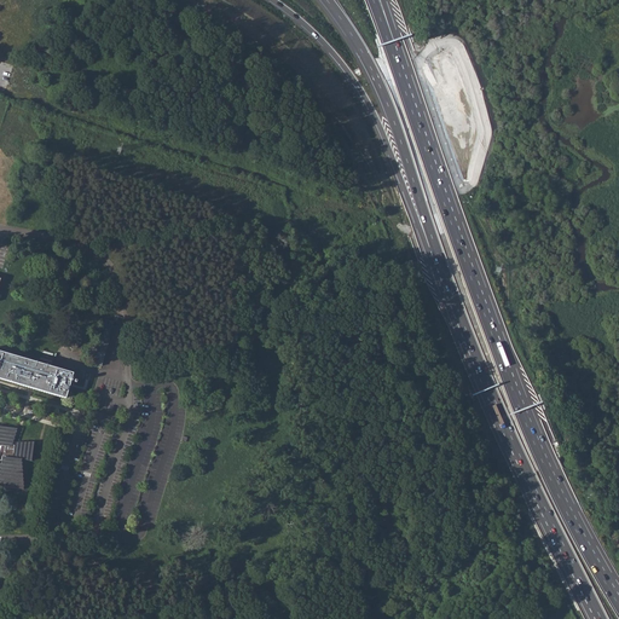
[(71,351),(73,352),(76,352),(79,350),(79,346),(77,342),(73,340),(69,341),(68,343),(68,348),(71,351)]
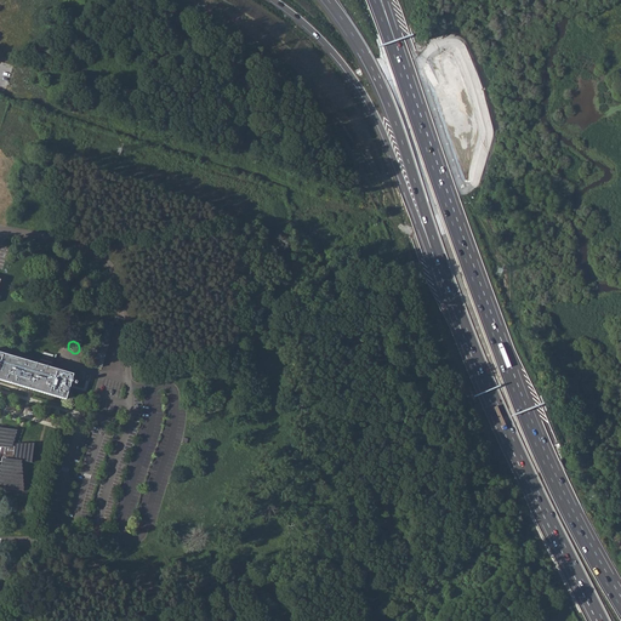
[(0,352),(0,381),(67,400),(74,374),(0,352)]
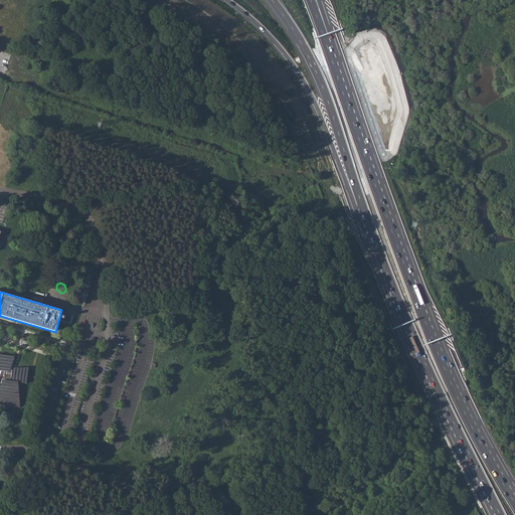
[(77,319),(79,312),(70,309),(68,316),(77,319)]
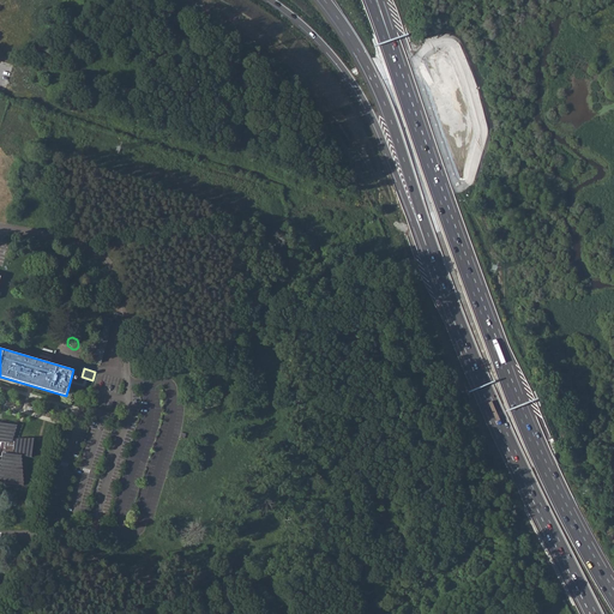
[(0,441),(1,443),(1,444),(0,449),(0,461),(2,462),(0,473),(0,480),(6,481),(6,483),(13,483),(13,481),(24,482),(22,457),(17,456),(18,452),(32,457),(35,440),(16,439),(14,443),(11,441),(16,425),(0,422),(0,441)]
